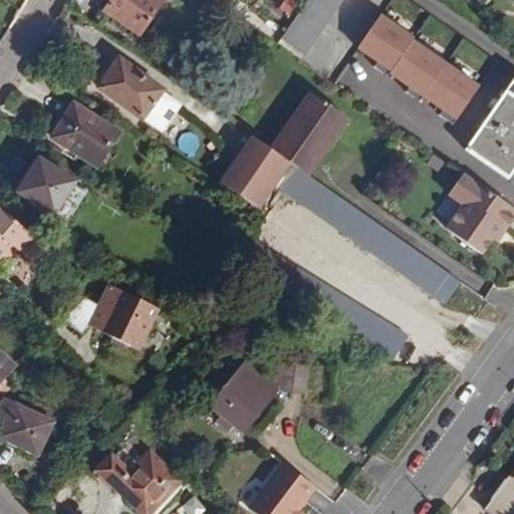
[(112,0),(105,12),(139,35),(164,0),(112,0)]
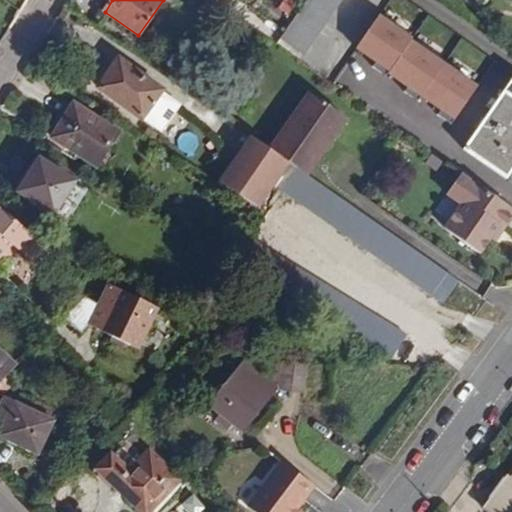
[(303,55),(341,0),(307,0),(280,39),(303,55)]
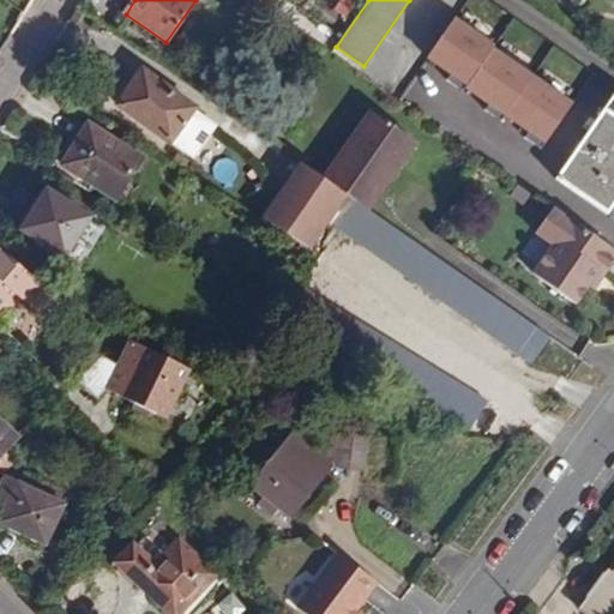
[(503,48),(457,17),(428,58),(474,90),(503,48)]
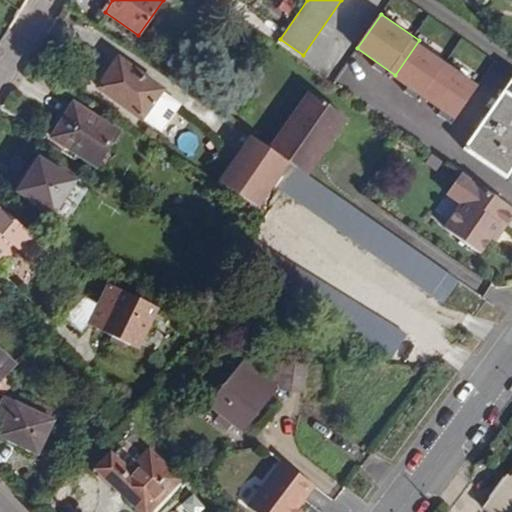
[(485,84),(419,40),(395,75),(461,119),(485,84)]
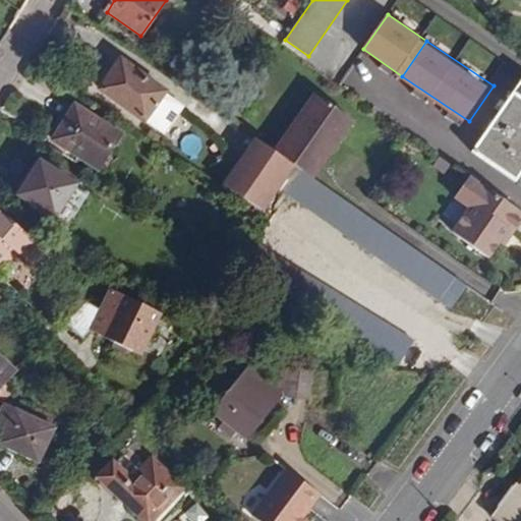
[(166,92),(121,59),(99,89),(145,121),(146,119),(165,133),(183,107),(165,94),(166,92)]
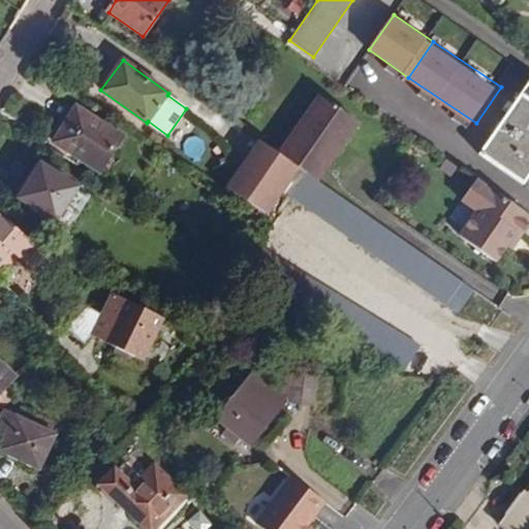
[(308,175),(315,180),(355,120),(317,94),(277,154),(297,166),(308,175)]
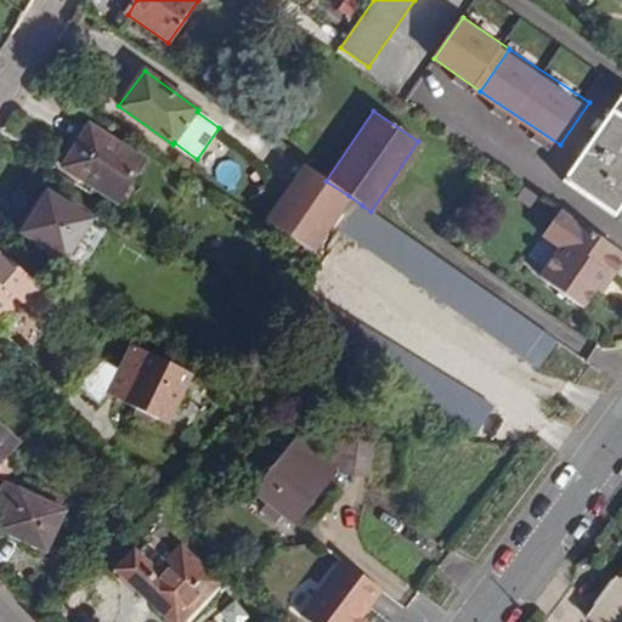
[(621,119),(611,112),(564,180),(621,220),(621,119)]
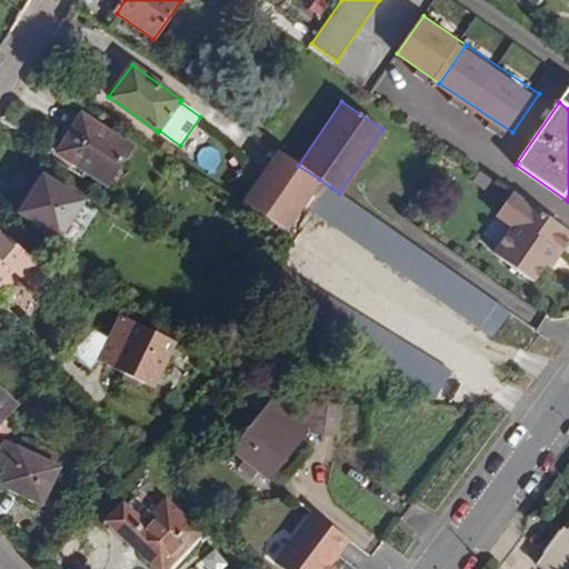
[(108,185),(131,148),(82,116),(57,152),(108,185)]
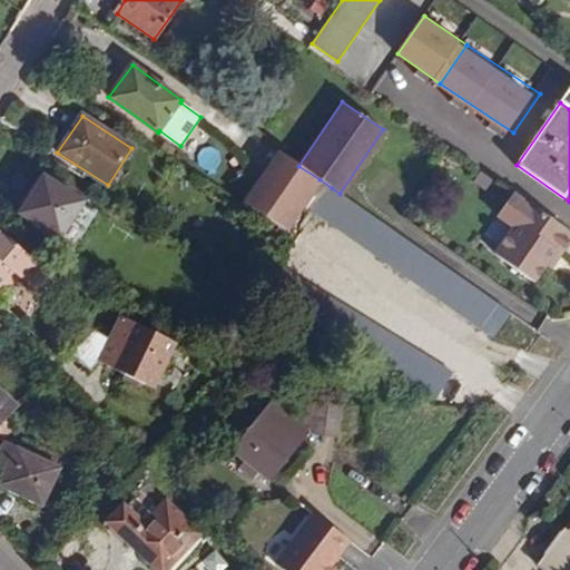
[(243,205),(284,232),(303,204),(320,179),(298,166),(278,151),(243,205)]
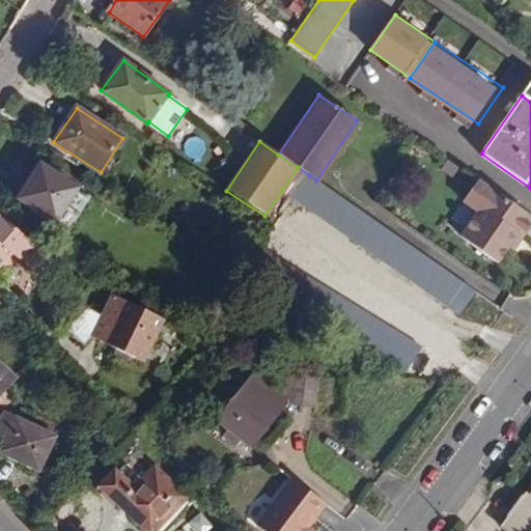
[(89,196),(40,165),(19,199),(67,230),(89,196)]
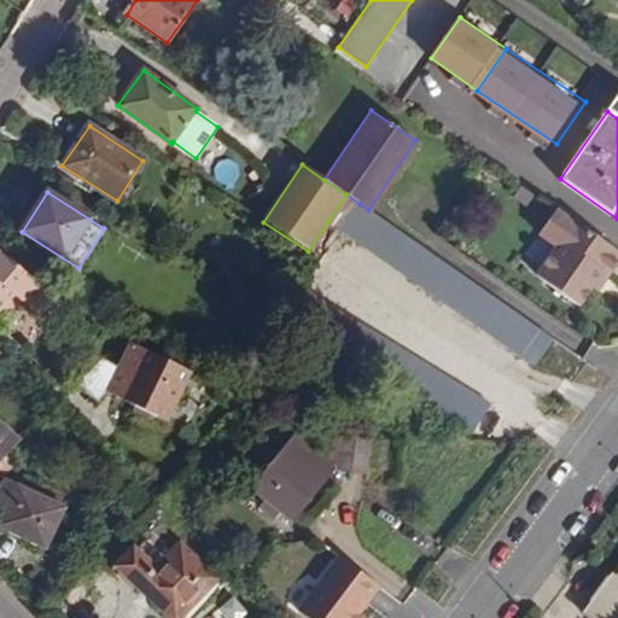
[(328,221),(342,231),(360,204),(347,194),(328,221)]
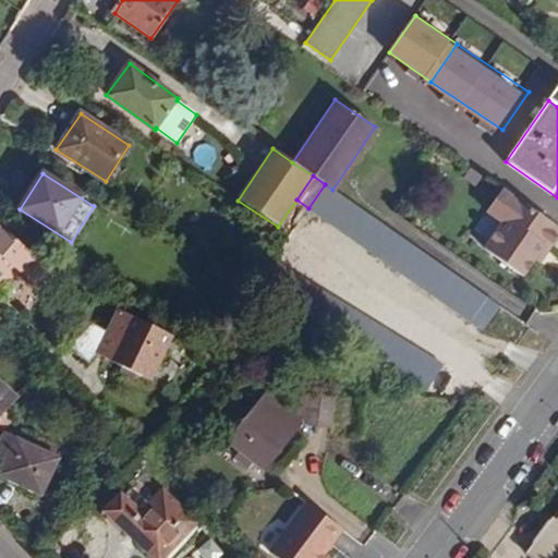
[(483,331),(499,306),(332,190),(325,184),(308,208),(483,331)]
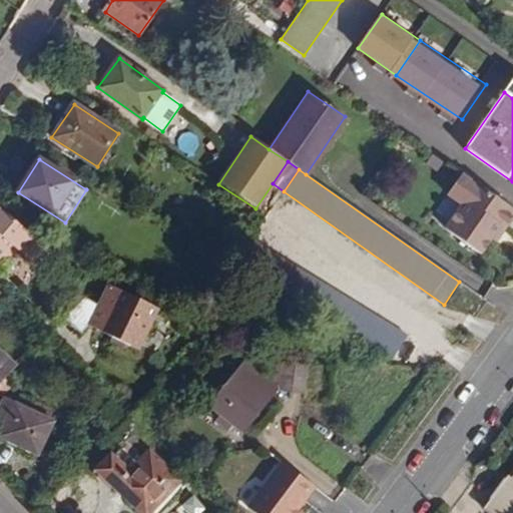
[(506,227),(512,216),(512,207),(463,172),(448,193),(463,203),(446,227),(481,252),(491,237),(499,226),(506,227)]
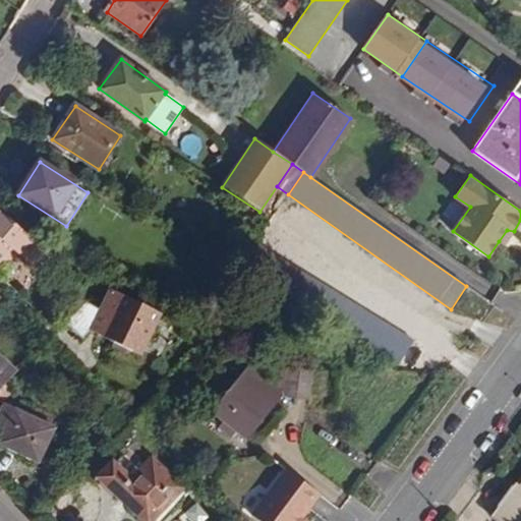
[(36,269),(49,254),(0,212),(0,261),(7,262),(17,253),(36,269)]
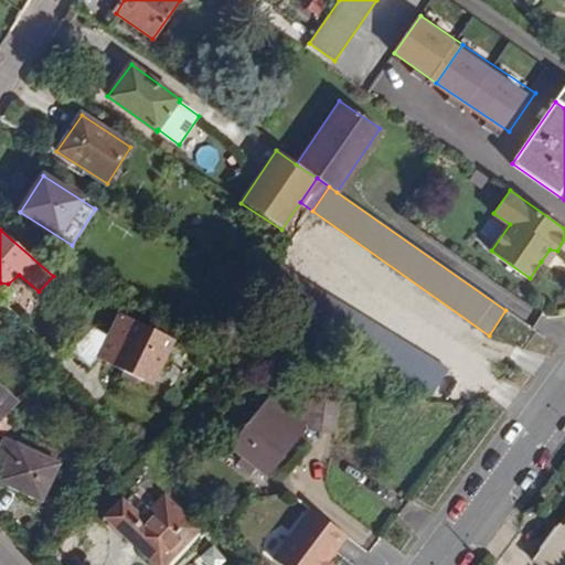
[(550,249),(541,262),(546,265),(557,251),(550,249)]
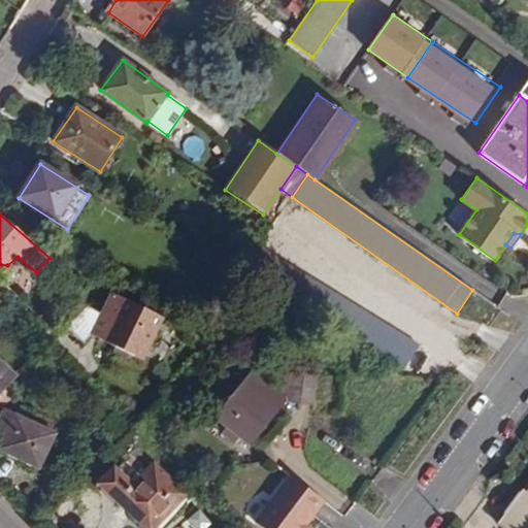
[(420,347),(259,246),(242,271),(403,369),(420,347)]
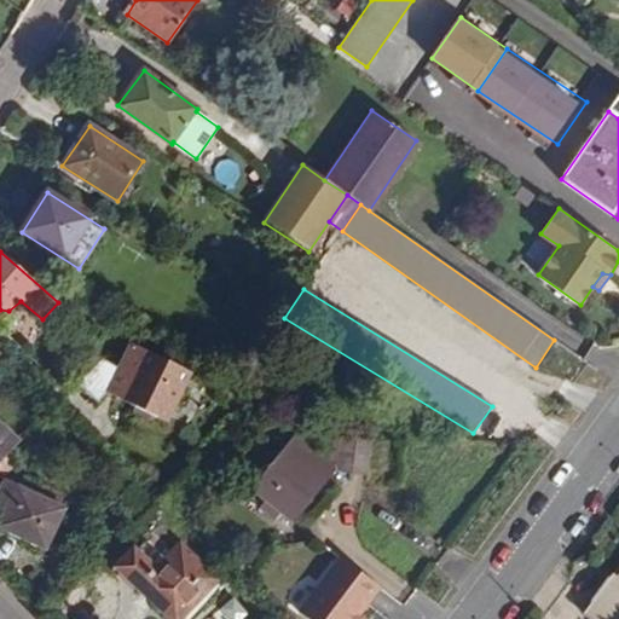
[(167,421),(190,371),(128,342),(117,366),(105,360),(79,387),(97,405),(108,392),(115,372),(123,376),(116,397),(131,404),(136,412),(150,418),(158,416),(167,421)]
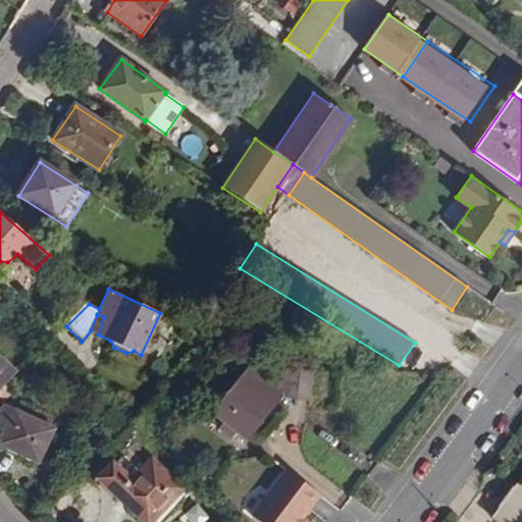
[(91,330),(98,334),(104,317),(97,314),(91,330)]
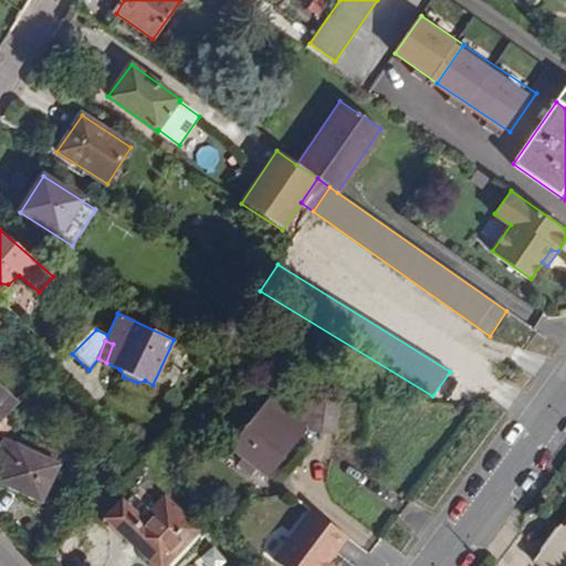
[(0,423),(19,405),(0,387),(0,423)]
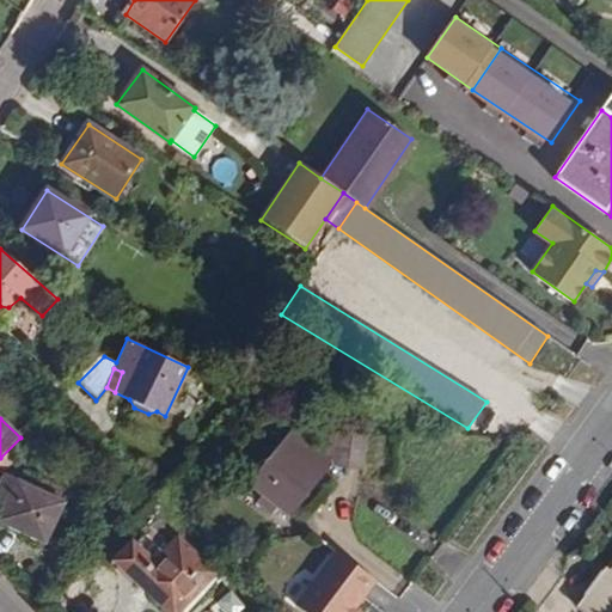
[(383,466),(385,438),(324,433),(322,451),(295,430),(251,484),(291,515),(334,463),(383,466)]
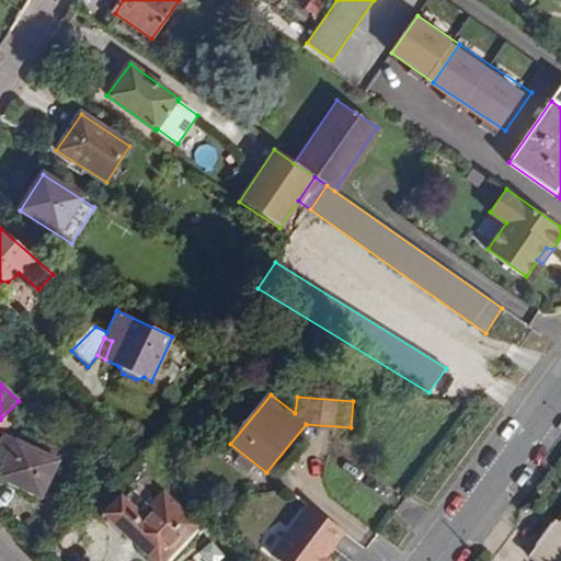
[(58,461),(4,437),(0,446),(0,458),(6,461),(0,476),(0,479),(42,497),(58,461)]
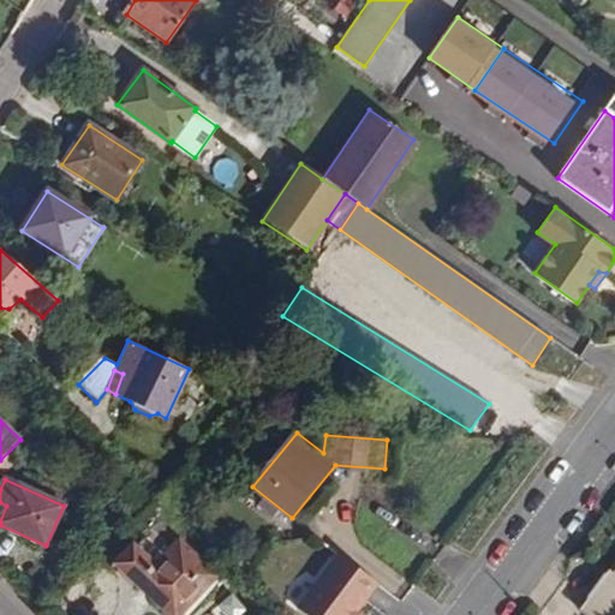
[(212,553),(189,532),(179,542),(157,521),(117,565),(168,614),(179,614),(215,577),(202,563),(212,553)]
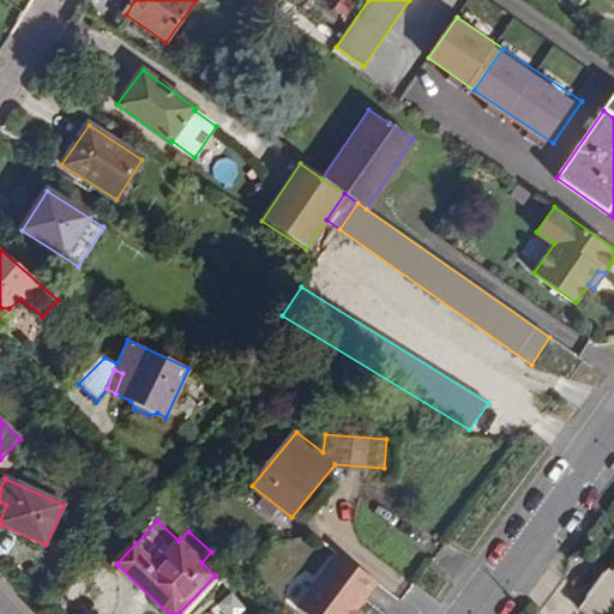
[(377,584),(337,553),(295,608),(304,613),(353,613),(356,611),(377,584)]
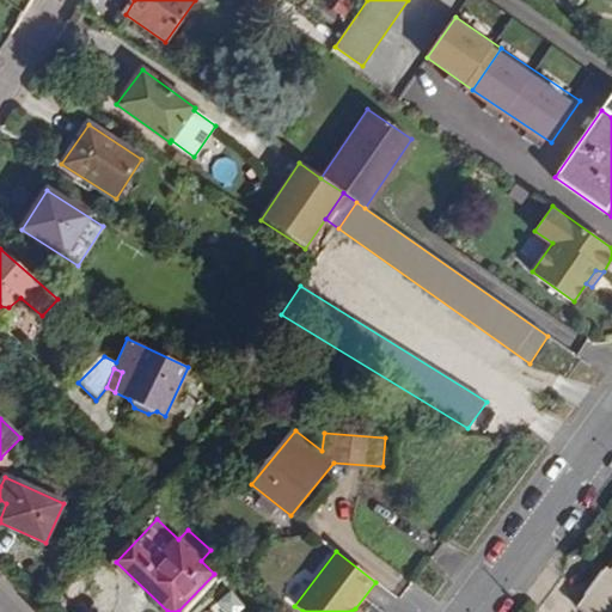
[(611,611),(611,568),(585,607),(591,611),(611,611)]
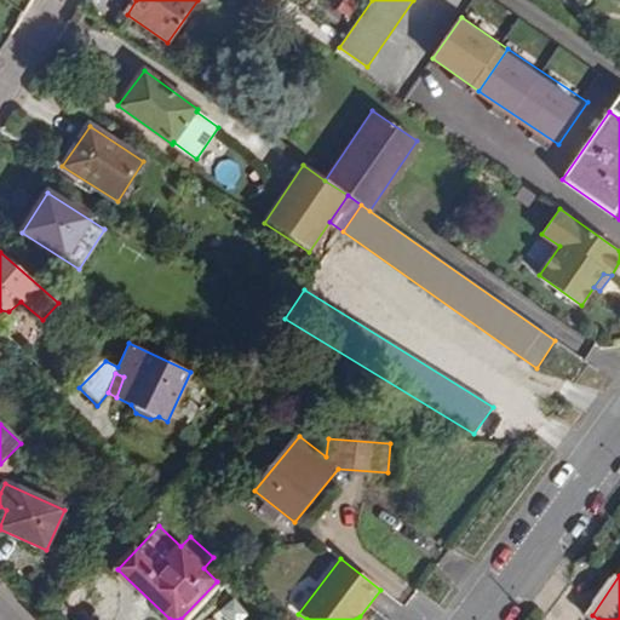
[(235,598),(223,614),(230,619),(242,619),(251,610),(235,598)]
